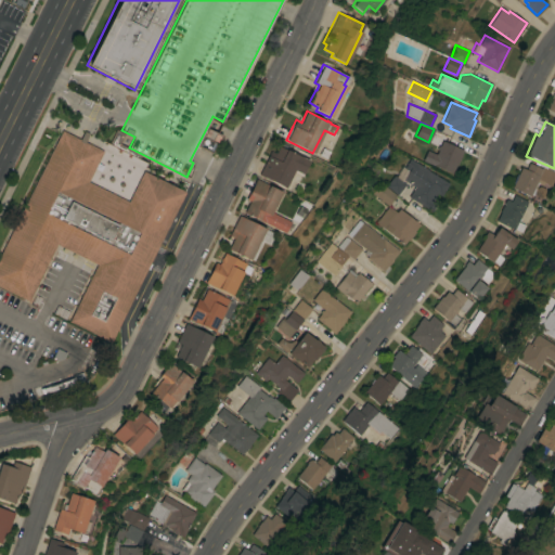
[(222,134),(218,144),(203,137),(207,128),(222,134)]
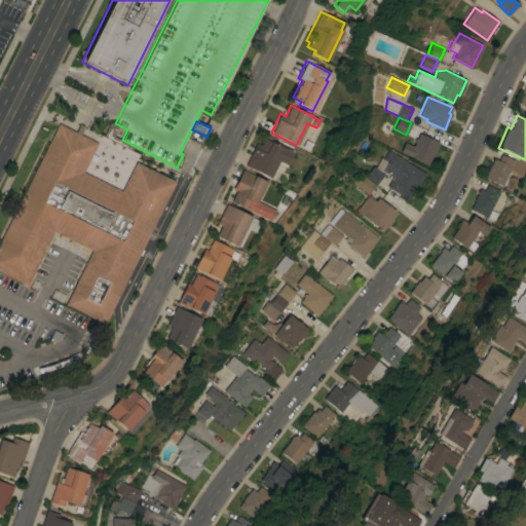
[(104,324),(65,304),(91,251),(53,231),(27,286),(0,271),(0,239),(59,122),(76,132),(80,123),(84,126),(81,134),(95,141),(99,133),(103,136),(110,122),(118,126),(113,136),(134,146),(133,150),(140,154),(136,161),(175,181),(104,324)]
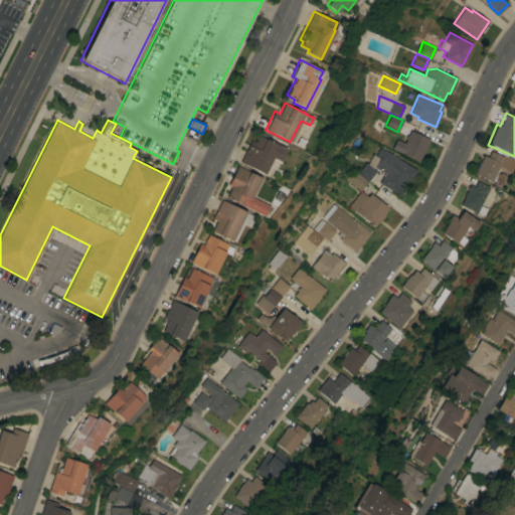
[(430,139),(423,153),(422,153),(418,161),(391,148),(396,139),(404,143),(406,139),(404,138),(406,135),(407,135),(410,130),(430,139)]
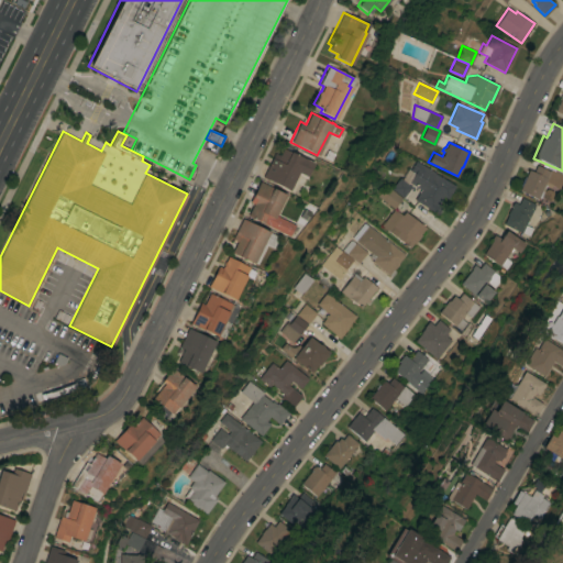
[(269,163),(268,162),(274,152),(278,155),(283,147),(313,163),(301,186),(294,181),(289,190),(262,177),(269,163)]
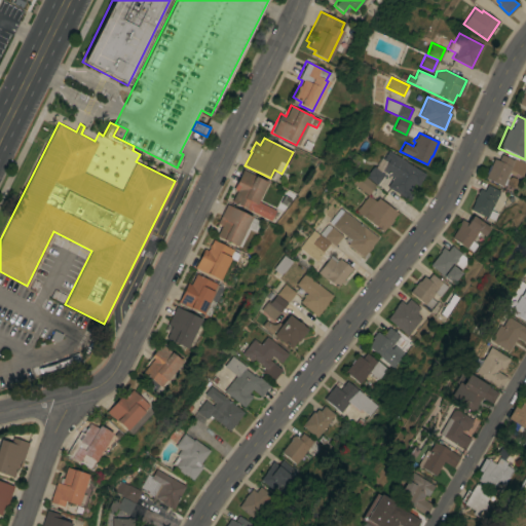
[(424,174),(417,185),(413,183),(409,189),(414,192),(408,201),(400,195),(400,194),(386,186),(392,177),(382,171),(381,173),(384,175),(376,184),(365,176),(373,165),(374,167),(380,157),(382,158),(388,150),(424,174)]
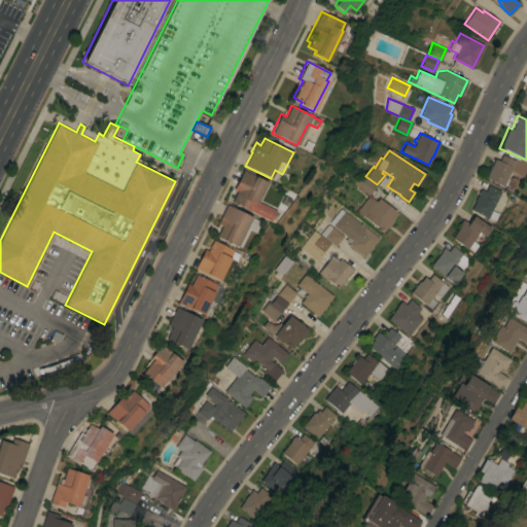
[(495,159),(499,161),(502,154),(526,165),(526,168),(524,176),(511,171),(503,186),(486,178),(495,159)]
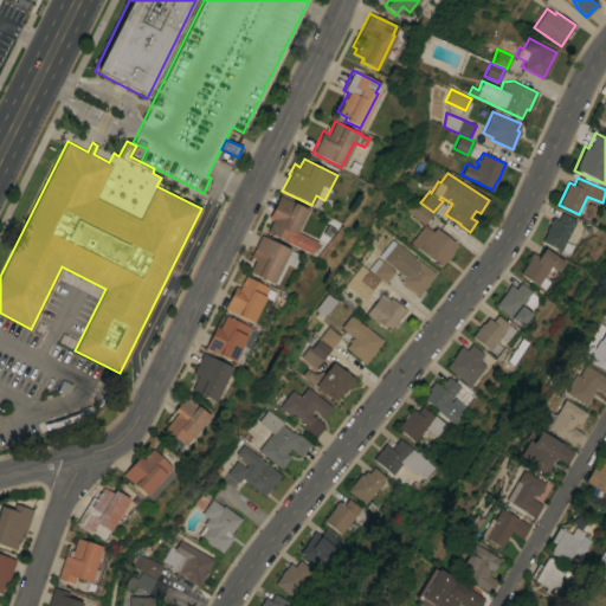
[(279,195),(307,210),(295,233),(301,236),(296,245),(290,242),(289,244),(265,232),(272,219),(268,217),(279,195)]
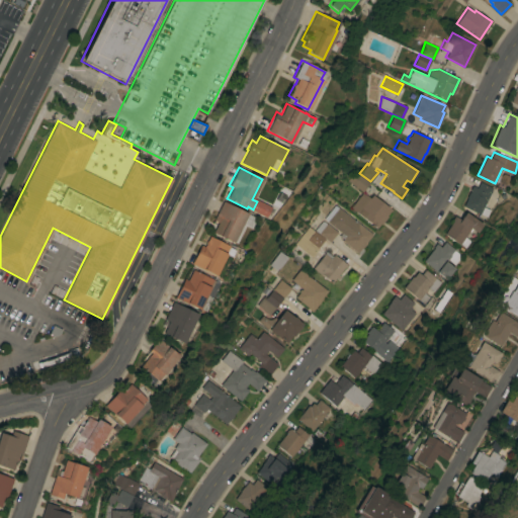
[(369,182),(362,191),(347,180),(355,170),(369,182)]
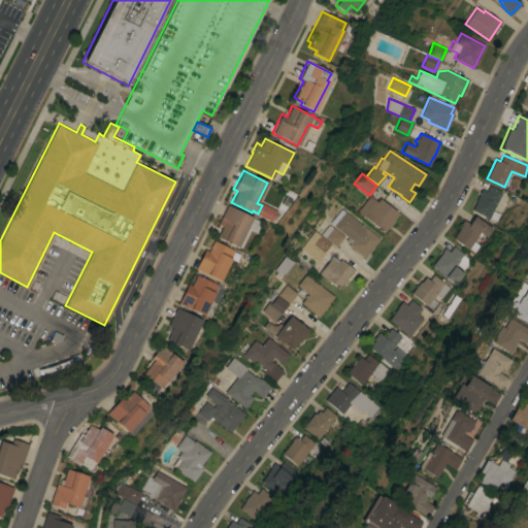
[(502,191),(493,210),(500,213),(497,221),(490,218),(472,209),(476,201),(475,201),(477,196),(479,196),(480,194),(479,193),(481,190),(482,191),(482,190),(487,192),(489,185),(502,191)]
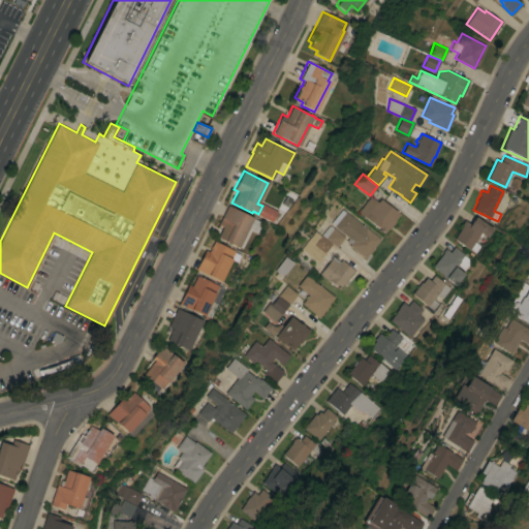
[(370,195),(377,201),(380,198),(399,214),(395,220),(396,220),(389,228),(387,228),(383,232),(358,212),(370,195)]
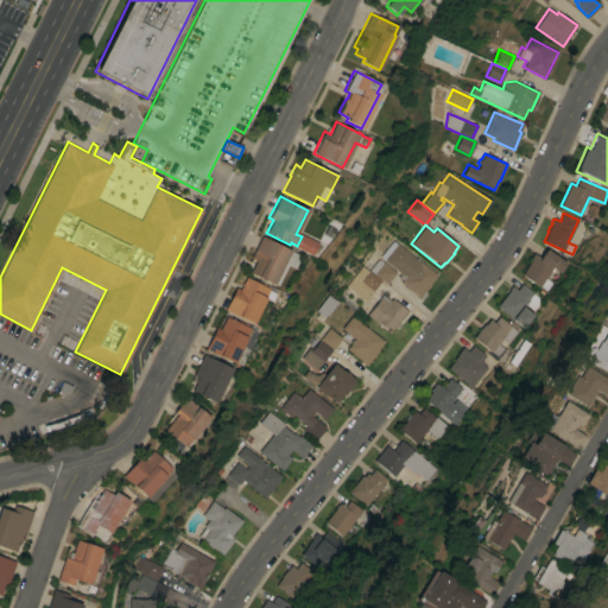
[(272,284),(248,272),(255,260),(249,258),(260,235),(290,251),(272,284)]
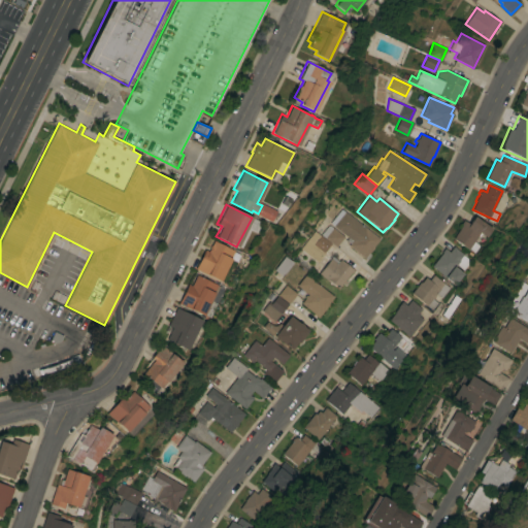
[(380,238),(372,246),(373,248),(369,253),(370,254),(366,259),(348,244),(350,243),(345,240),(348,237),(333,226),(333,225),(330,222),(341,208),(380,238)]
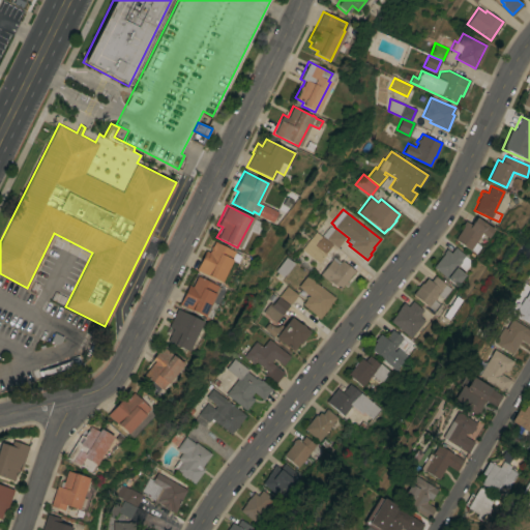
[(464,225),(463,225),(466,221),(471,224),(476,216),(495,229),(489,238),(483,234),(481,237),(480,236),(476,242),(482,245),(477,253),(471,249),(454,239),(464,225)]
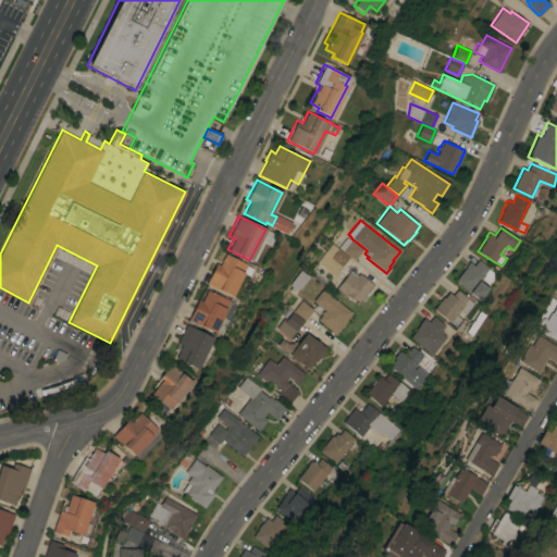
[(347,236),(362,249),(355,260),(338,247),(347,236)]
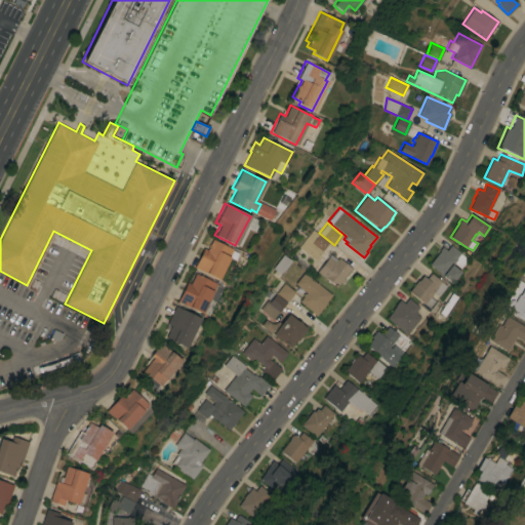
[(313,229),(329,242),(322,250),(323,251),(316,260),(298,246),(313,229)]
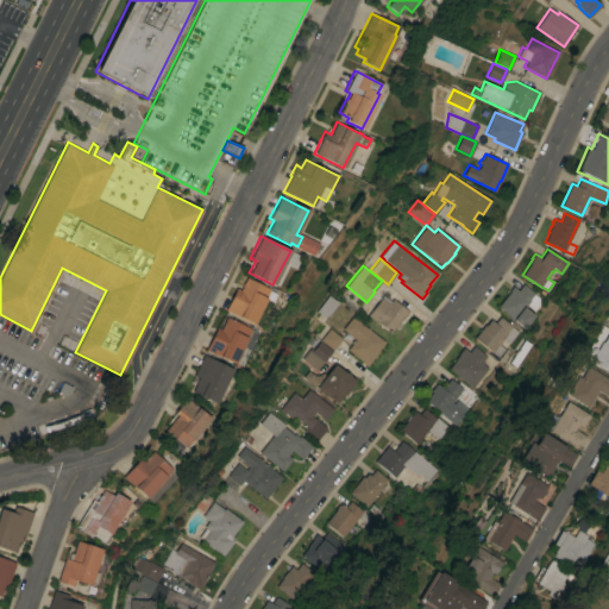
[(269,289),(252,324),(224,309),(236,287),(239,289),(245,277),(269,289)]
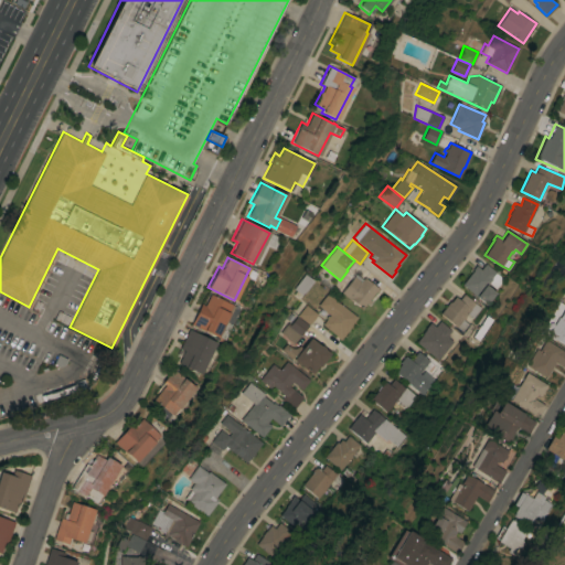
[(473,269),(472,269),(476,265),(481,268),(486,263),(497,273),(487,285),(489,286),(490,285),(496,290),(494,291),(497,292),(487,305),(461,284),(473,269)]
